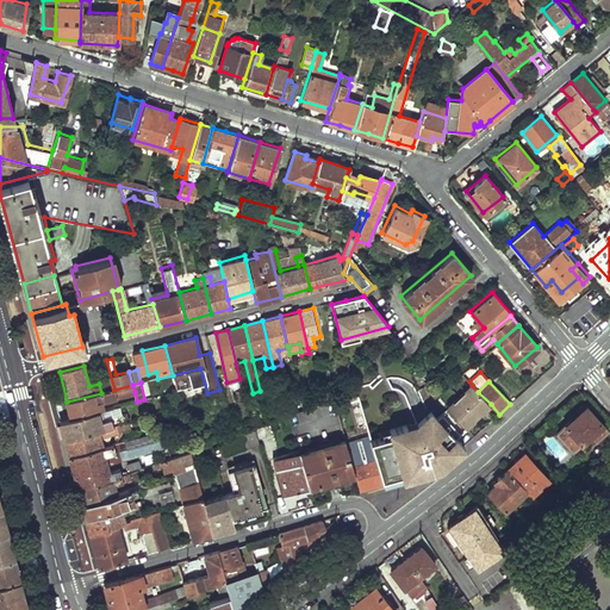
[(72,417),(98,411),(97,403),(135,392),(132,385),(114,390),(101,393),(67,402),(72,417)]
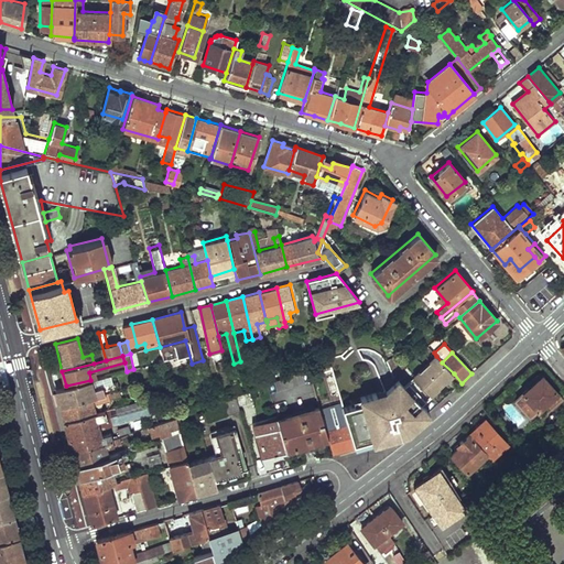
[(424,419),(430,413),(420,402),(430,393),(431,396),(454,373),(442,362),(436,356),(404,387),(399,380),(393,386),(387,392),(377,396),(390,437),(408,433),(424,419)]
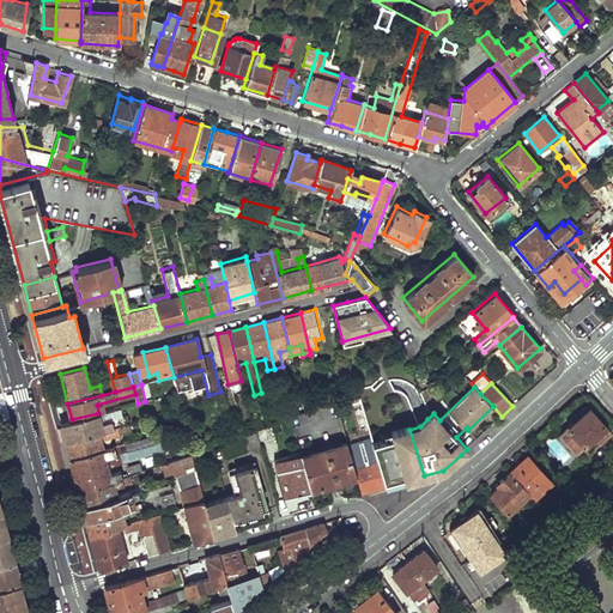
[(304,412),(302,404),(284,411),(286,418),(289,417),(304,412)]
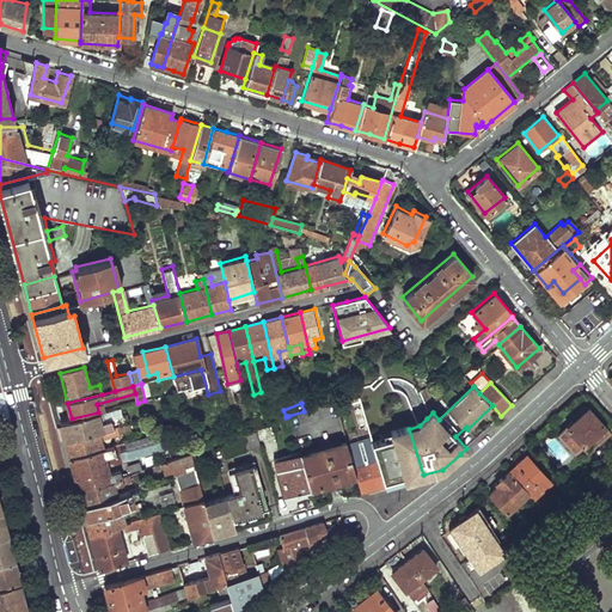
[(588,407),(558,434),(574,451),(587,440),(592,446),(597,441),(598,442),(610,432),(588,407)]
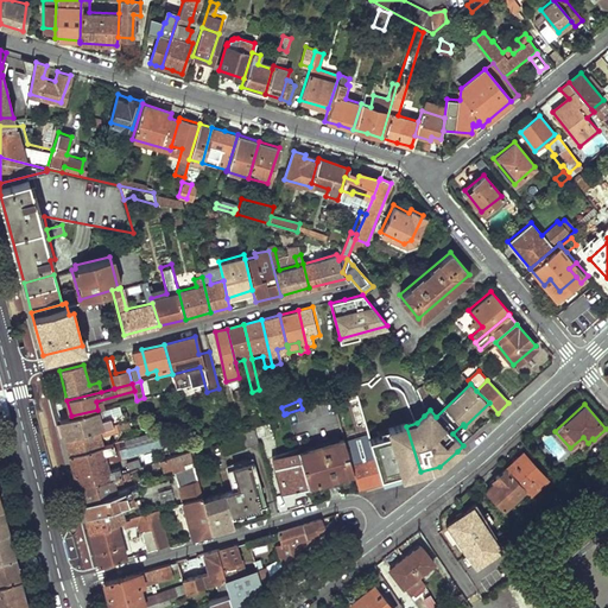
[(64,437),(115,424),(113,413),(100,417),(97,410),(71,416),(59,418),(62,428),(64,437)]
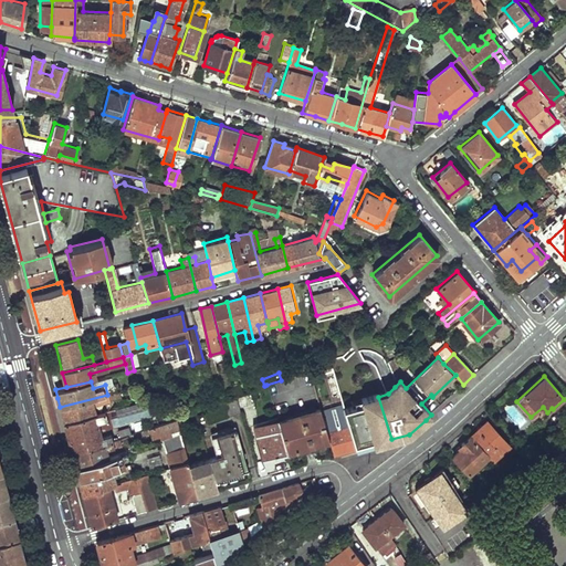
[(239,412),(255,407),(252,399),(269,394),(266,385),(264,386),(234,397),(239,410),(239,412)]
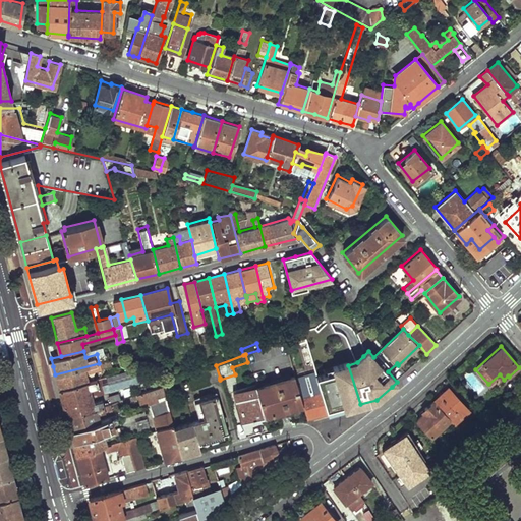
[(165,384),(158,362),(150,364),(156,387),(162,385),(165,384)]
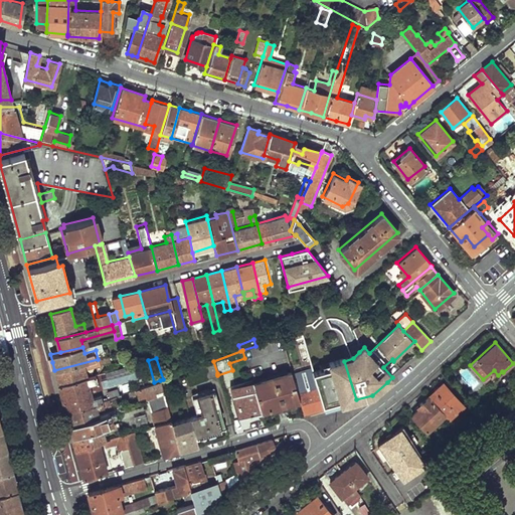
[(57,384),(87,376),(84,368),(99,363),(98,359),(54,370),(56,377),(57,384)]
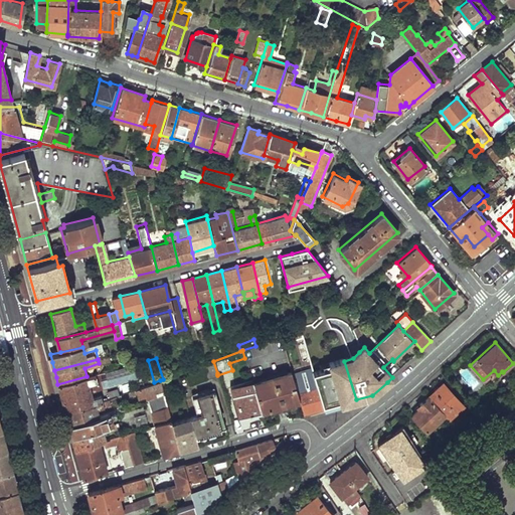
[(190,383),(217,373),(213,361),(183,372),(190,383)]
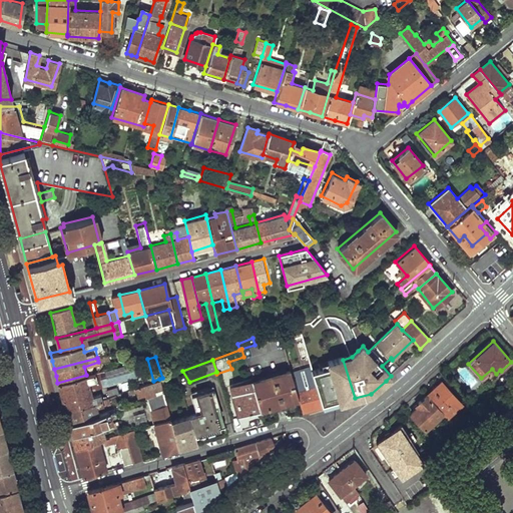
[(341,403),(355,398),(343,360),(329,364),(341,403)]
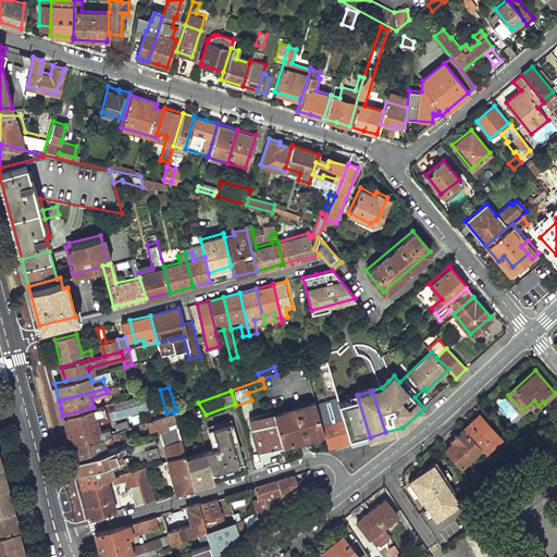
[(349,443),(337,400),(335,393),(329,395),(333,420),(331,421),(338,446),(349,443)]
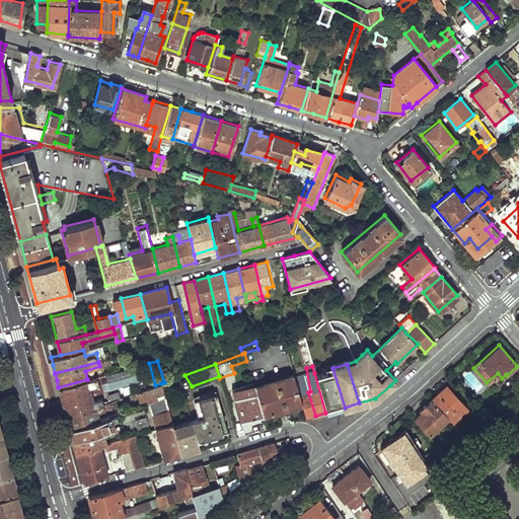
[(345,408),(332,368),(314,373),(325,413),(345,408)]
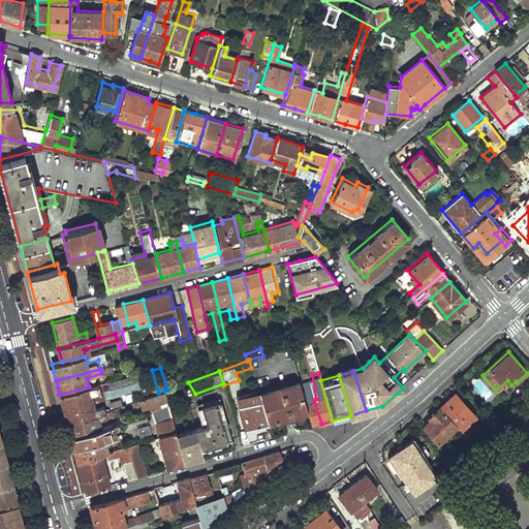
[(267,423),(306,409),(300,384),(299,380),(258,394),(267,422),(267,423)]
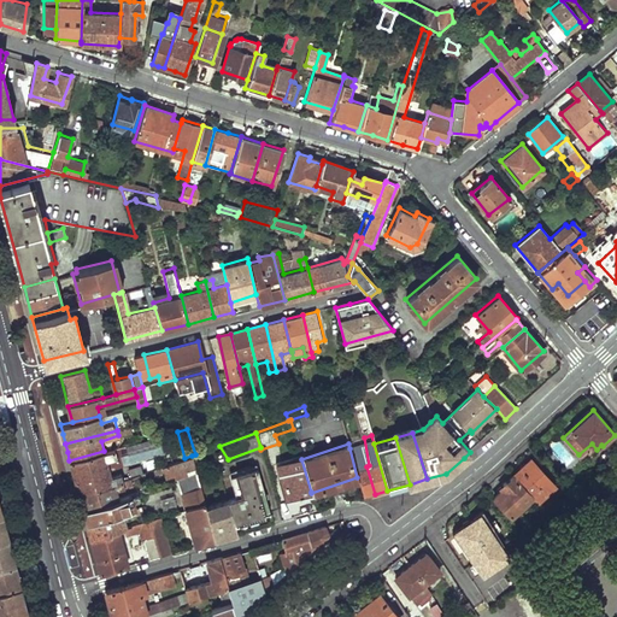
[(375,494),(366,466),(362,468),(356,446),(350,448),(357,477),(363,498),(375,494)]
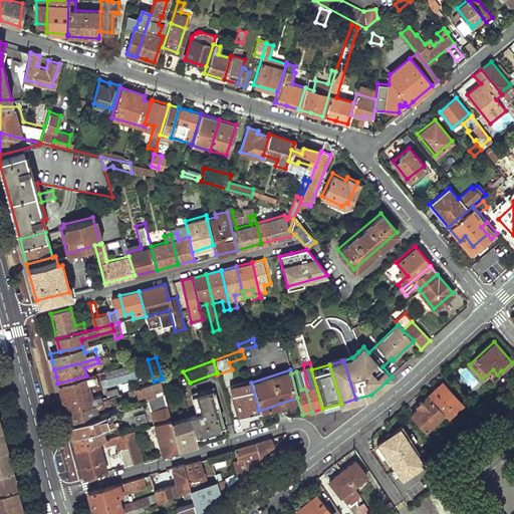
[(65,413),(102,400),(100,394),(91,396),(90,393),(87,381),(96,379),(94,373),(86,375),(57,383),(61,398),(63,406),(65,413)]
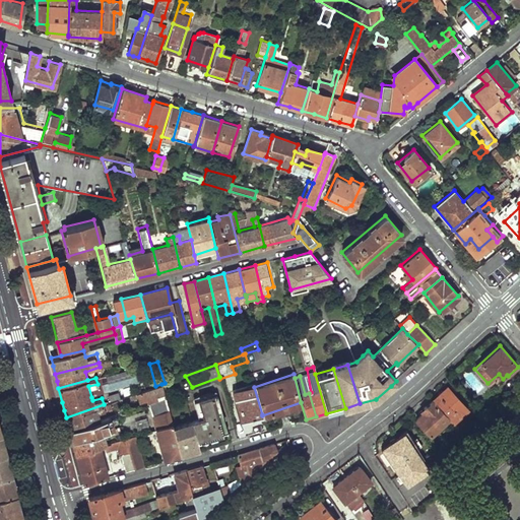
[(154,395),(164,391),(161,386),(161,384),(155,386),(136,393),(139,401),(145,399),(147,402),(155,400),(154,395)]
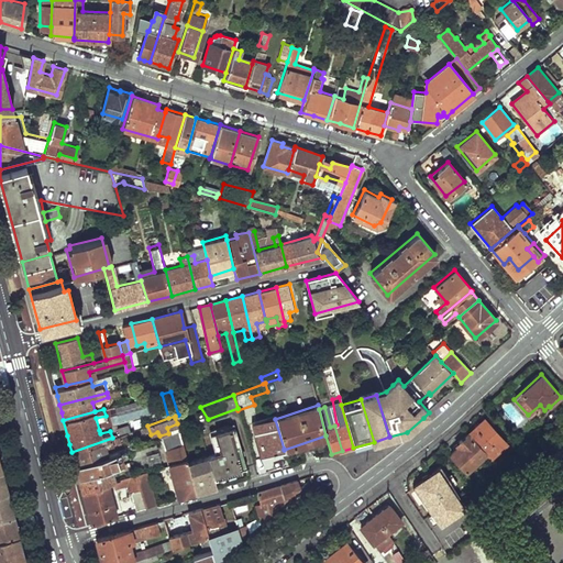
[(177,423),(178,430),(185,428),(180,416),(175,418),(177,423)]
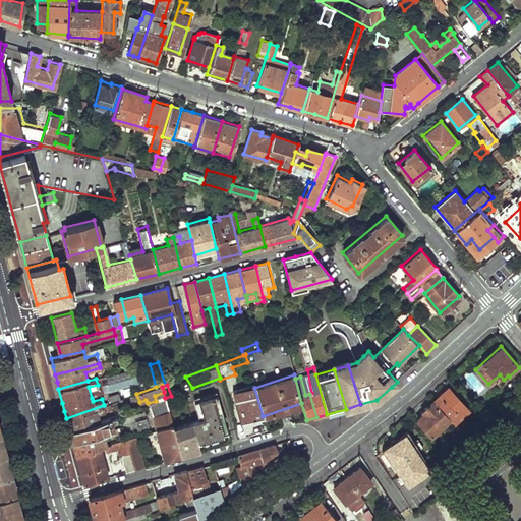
[(241,422),(263,415),(254,388),(254,385),(232,392),(241,422)]
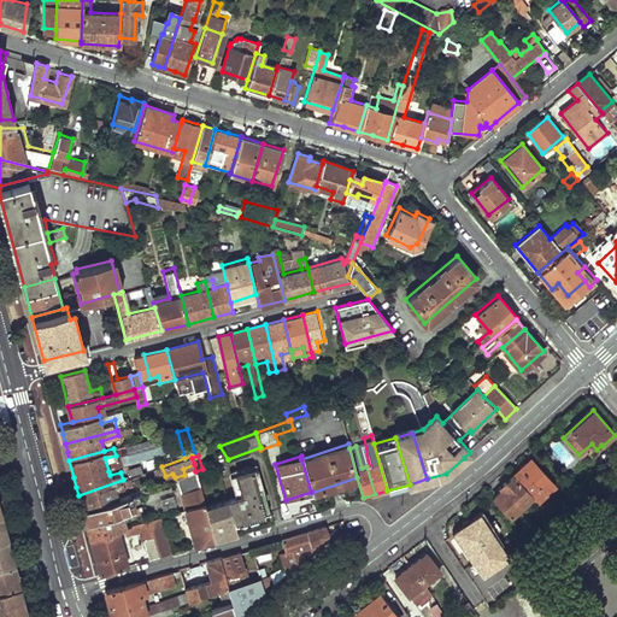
[(533,498),(536,501),(554,486),(554,485),(530,458),(512,475),(533,498)]
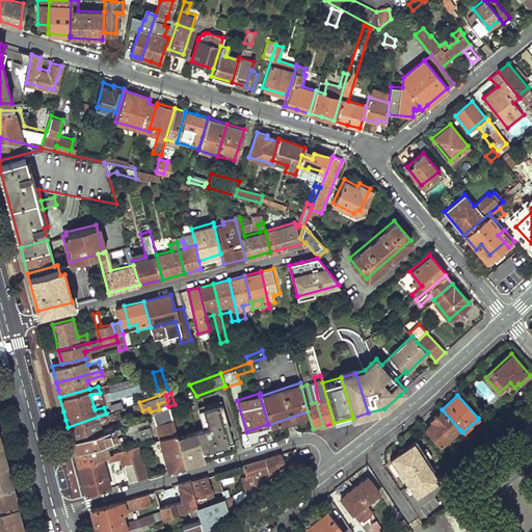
[(118,409),(121,408),(118,402),(108,405),(111,411),(118,409)]
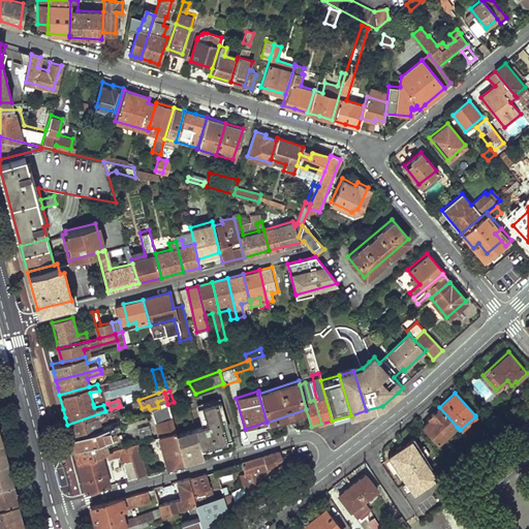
[(200,446),(230,438),(220,401),(196,407),(201,426),(195,428),(200,446)]
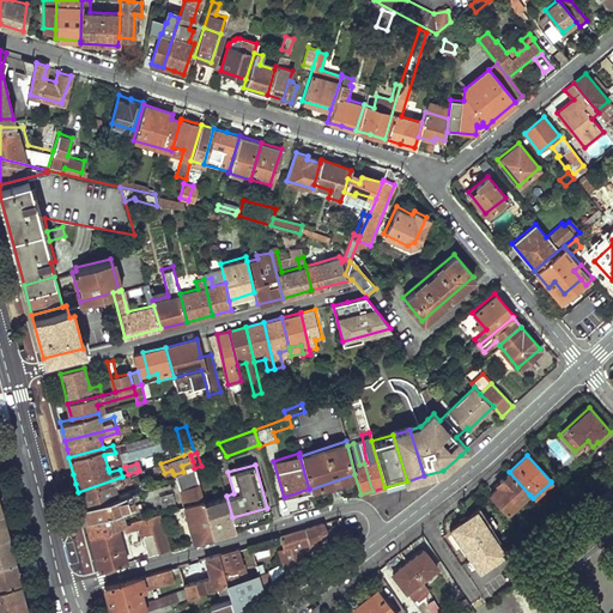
[(199,484),(194,468),(183,472),(174,474),(180,490),(199,484)]
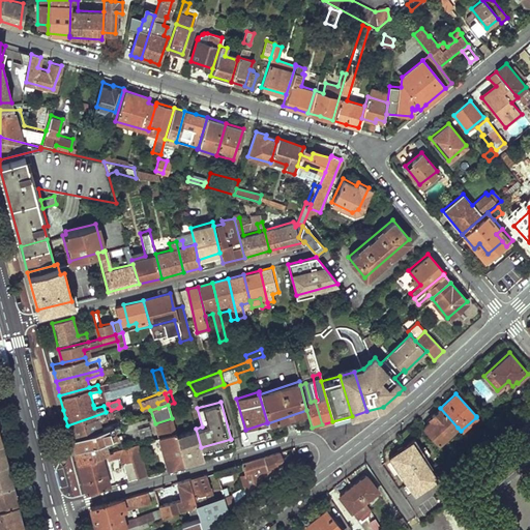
[(70,438),(99,428),(98,421),(121,414),(118,408),(111,410),(106,412),(67,425),(70,438)]
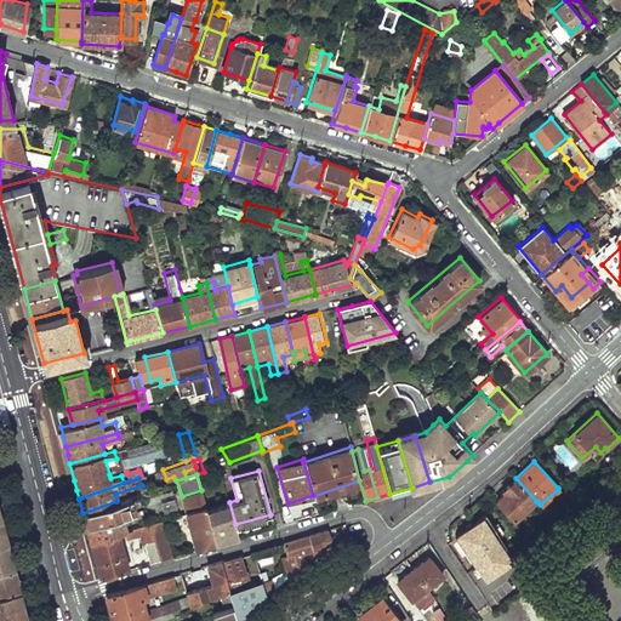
[(536,501),(516,478),(506,486),(508,489),(496,499),(514,519),(536,501)]
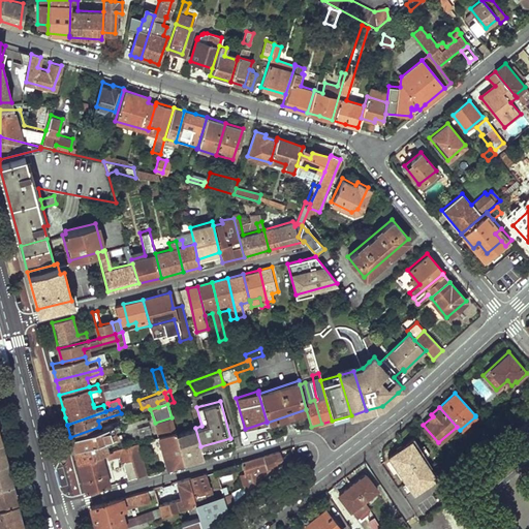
[(175,431),(172,417),(155,423),(154,423),(158,436),(175,431)]
